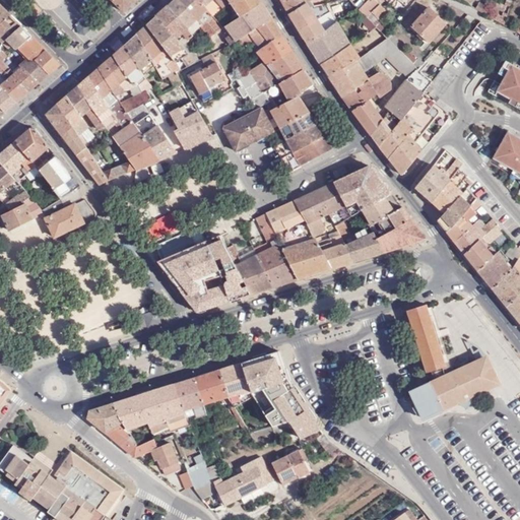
[(114,0),(124,10),(135,0),(114,0)]
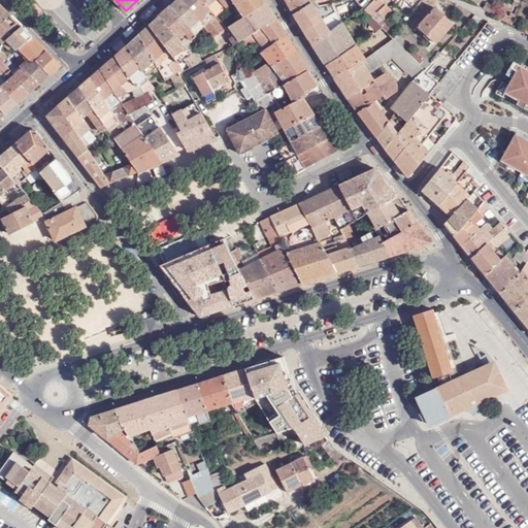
[(177,0),(171,6),(190,28),(200,20),(183,0),(177,0)]
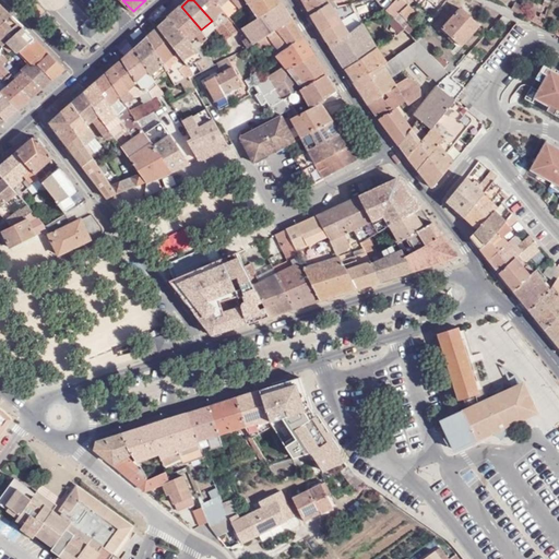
[(217,26),(228,16),(214,0),(193,0),(212,21),(217,26)]
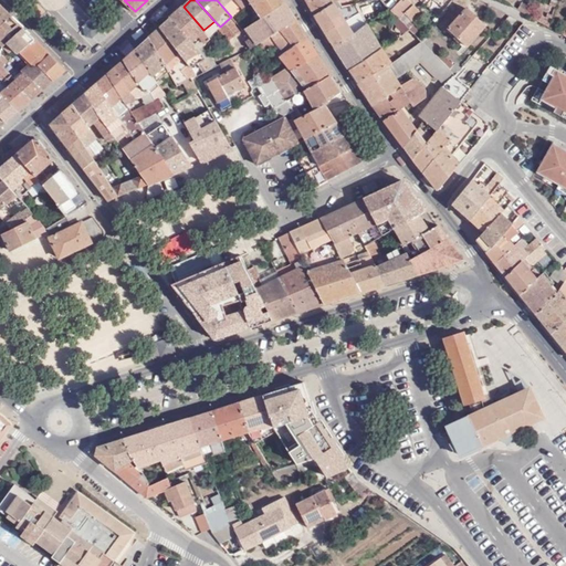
[(242,9),(250,1),(249,0),(217,0),(231,17),(241,8),(242,9)]
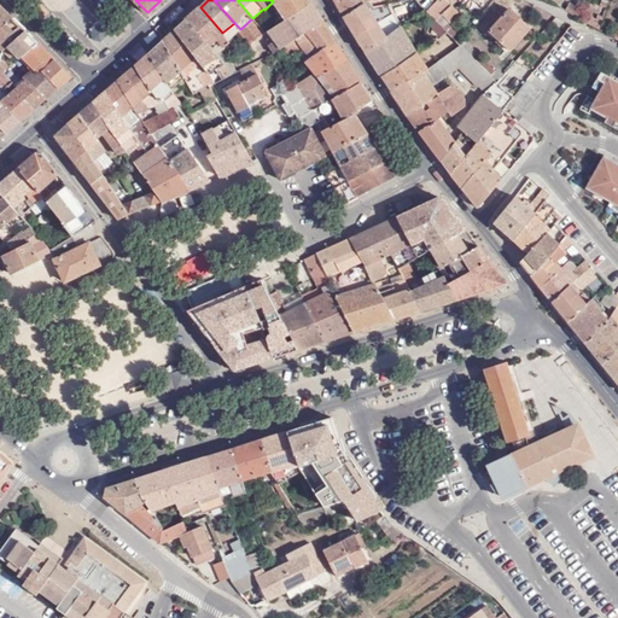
[(312,4),(309,0),(272,0),(273,1),(277,7),(280,12),(286,21),(312,4)]
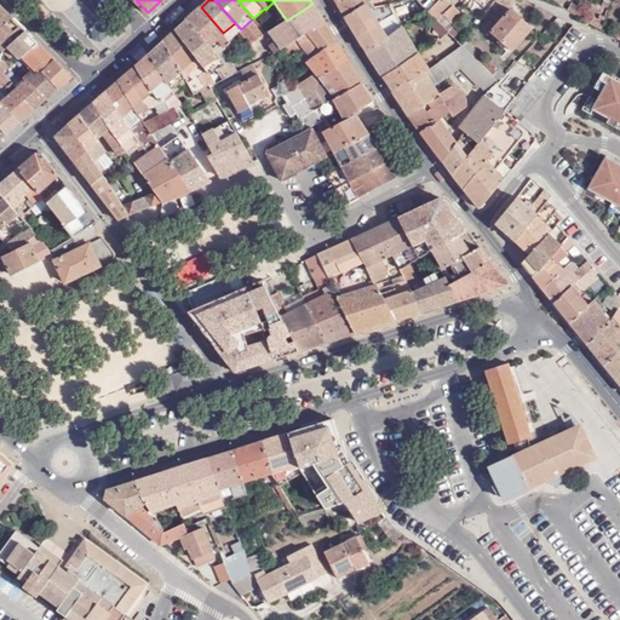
[(371,0),(336,0),(367,51),(403,27),(412,21),(408,16),(401,21),(391,4),(375,7),(371,0)]
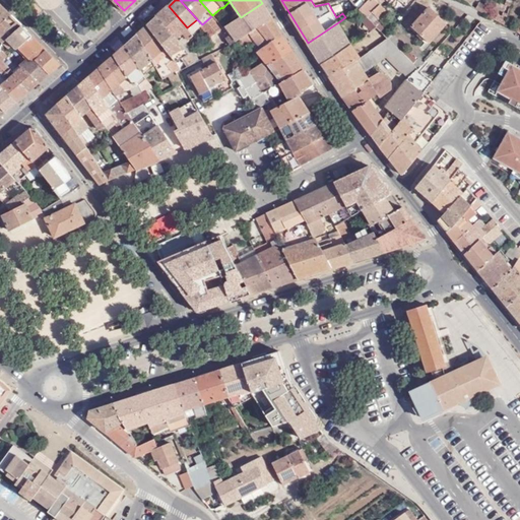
[(361,0),(355,6),(358,8),(359,9),(365,3),(361,0)]
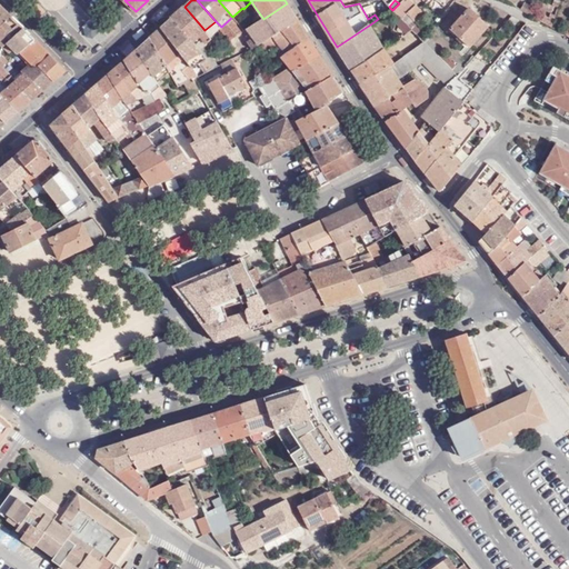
[(395,0),(399,3),(392,10),(401,19),(407,13),(416,25),(426,16),(420,10),(415,5),(410,0),(395,0)]
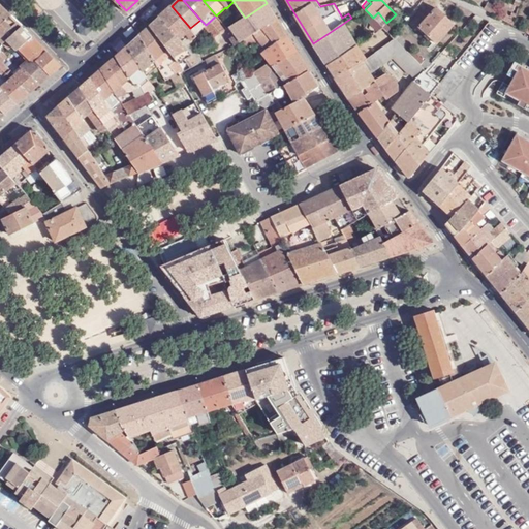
[(498,7),(486,1),(481,8),(494,16),(496,11),(498,7)]
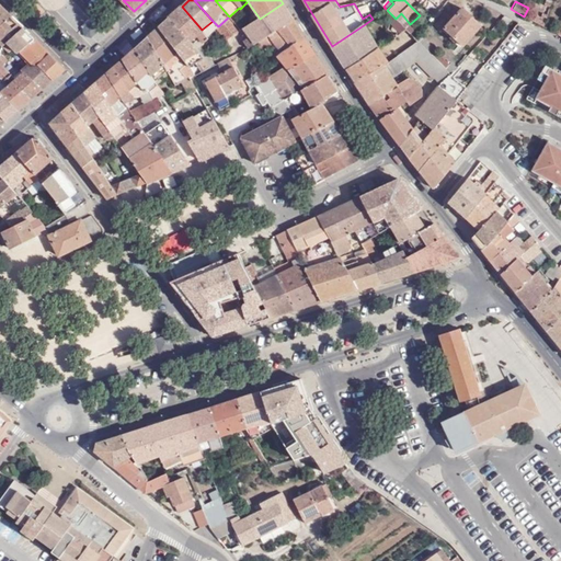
[(0,26),(11,14),(0,3),(0,26)]
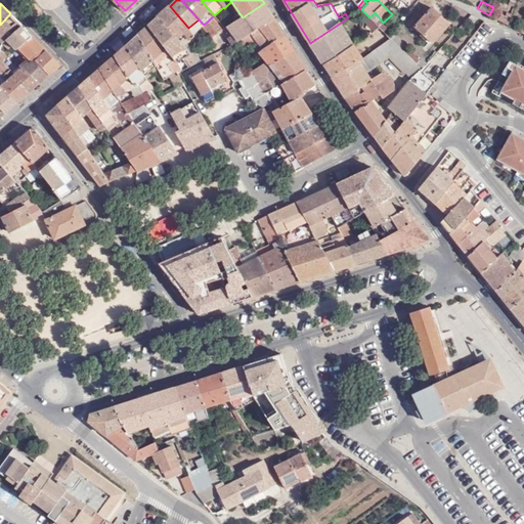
[(274,19),(269,11),(264,3),(243,17),(229,26),(233,32),(228,37),(233,44),(237,42),(274,19)]
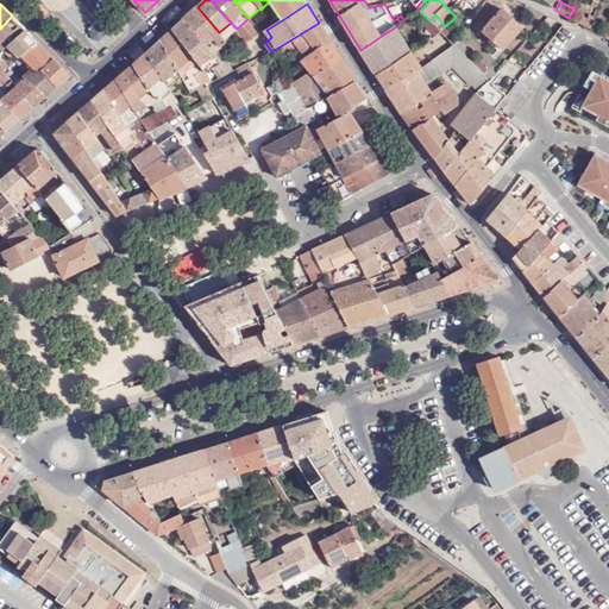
[(207,46),(214,39),(221,48),(227,42),(225,39),(219,32),(198,7),(183,20),(207,46)]
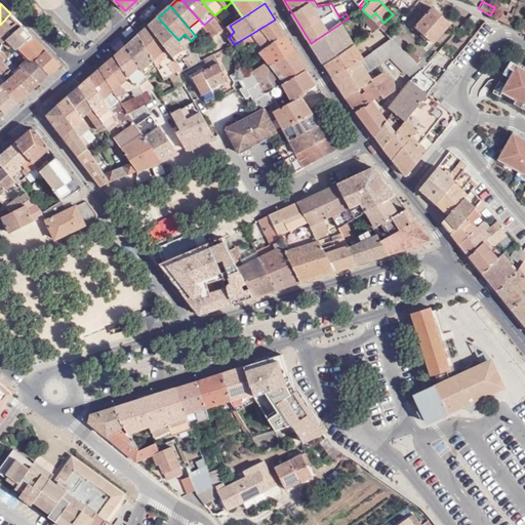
[(357,11),(354,7),(346,13),(349,17),(357,11)]
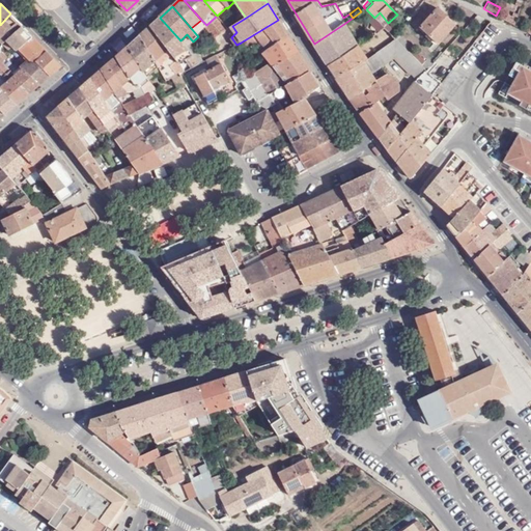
[(421,28),(440,45),(456,25),(437,7),(427,18),(421,11),(412,23),(418,29),(421,28)]
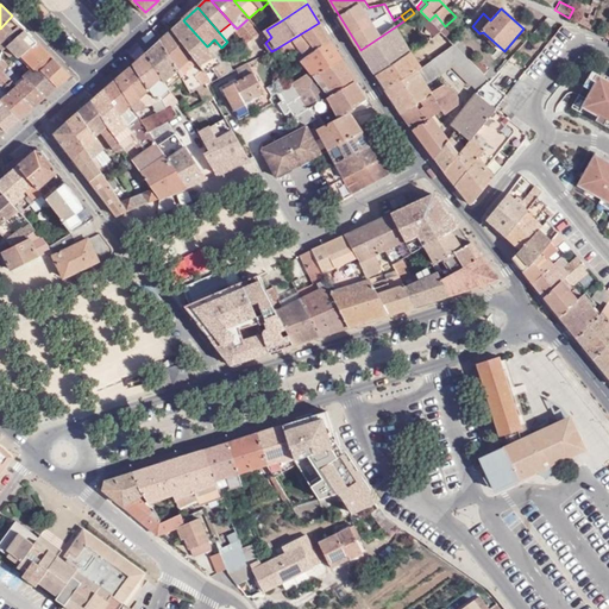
[(450,32),(445,26),(435,14),(429,20),(441,32),(446,37),(450,32)]
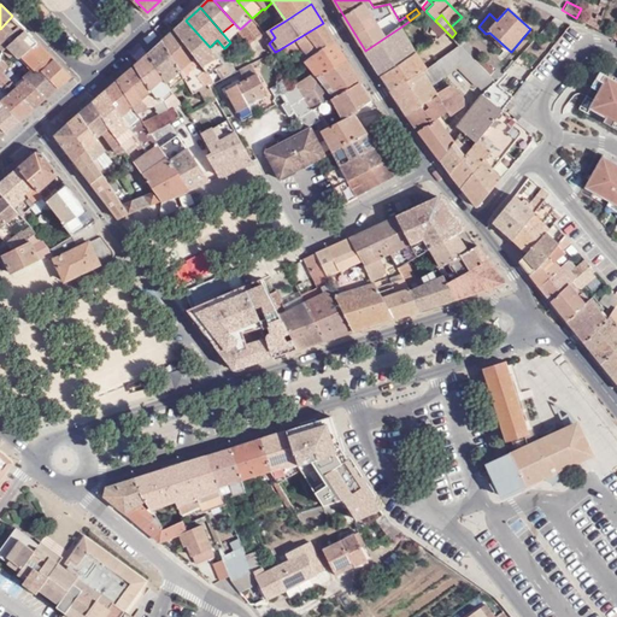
[(27,30),(12,16),(0,29),(0,46),(4,50),(11,45),(27,30)]
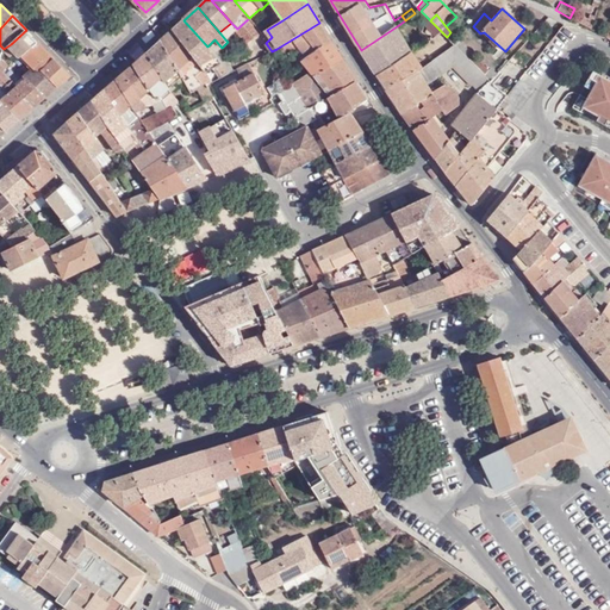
[(589,19),(585,17),(582,24),(591,30),(596,18),(590,16),(589,19)]
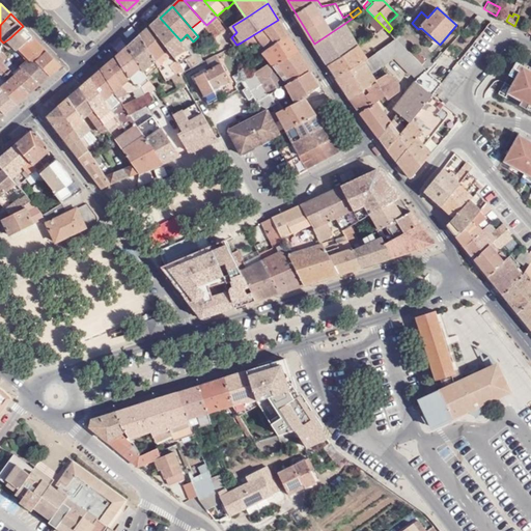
[(485,19),(478,15),(474,20),(477,23),(478,22),(480,24),(485,19)]
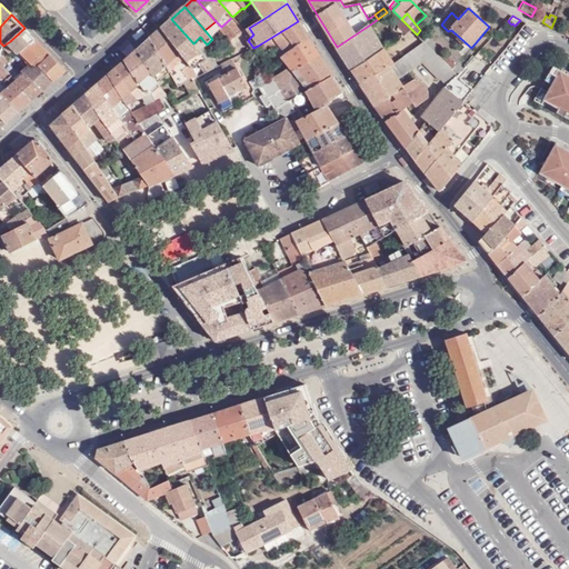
[(231,40),(245,31),(232,17),(221,27),(220,28),(222,30),(231,40)]
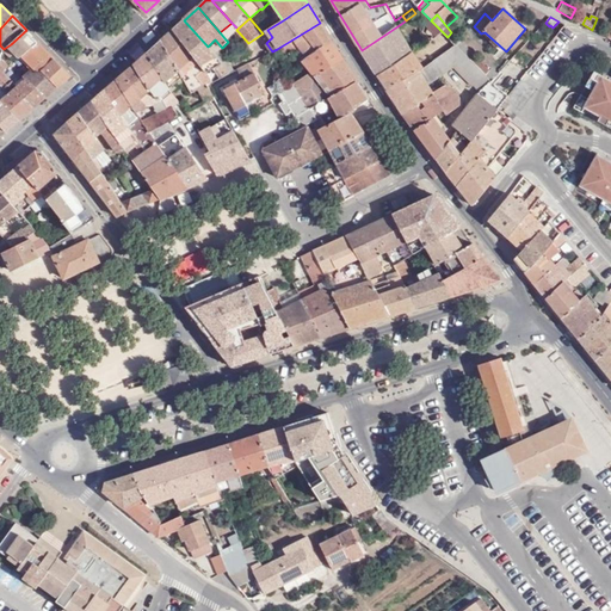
[(216,67),(223,76),(229,74),(215,54),(208,47),(184,20),(173,29),(202,67),(204,71),(205,73),(216,67)]
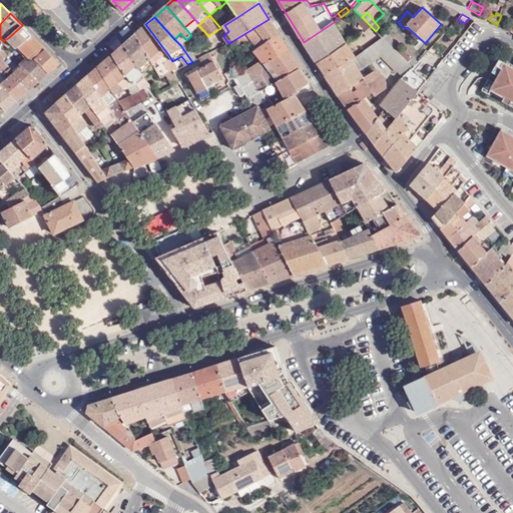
[(357,21),(355,28),(360,35),(372,27),(362,17),(357,21)]
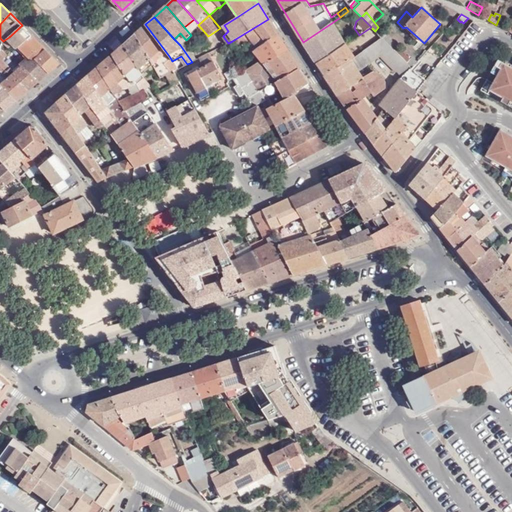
[(184,27),(189,33),(198,25),(199,24),(194,19),(184,27)]
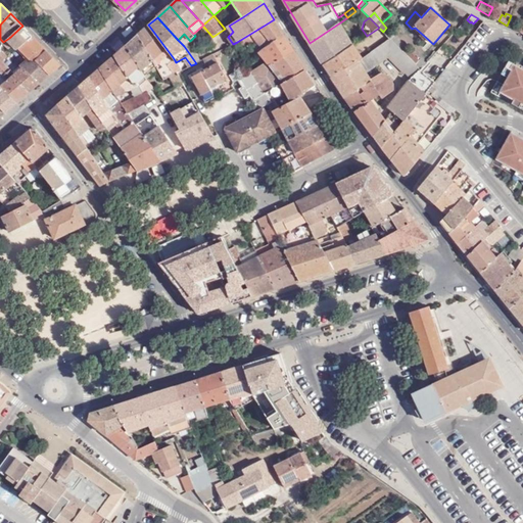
[(285,36),(274,19),(237,42),(242,49),(251,44),(256,41),(262,47),(264,49),(285,36)]
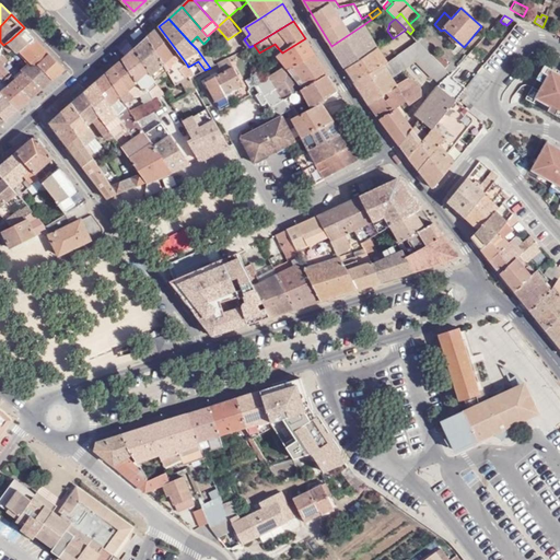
[(86,24),(82,28),(83,37),(92,38),(96,34),(95,25),(86,24)]
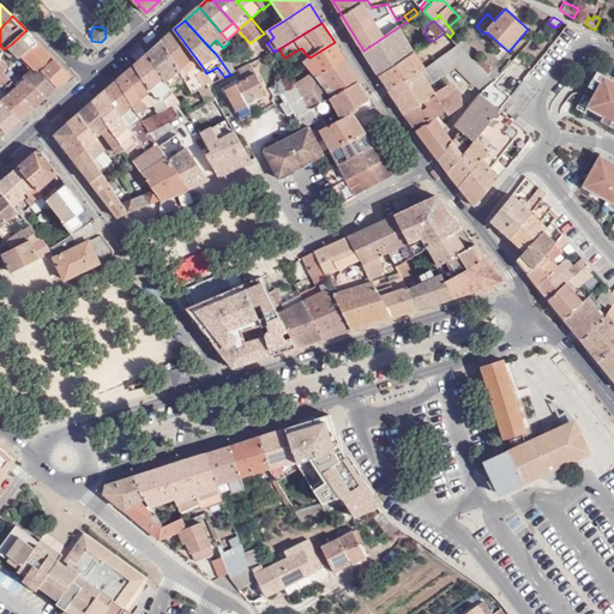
[(414,53),(399,26),(363,50),(368,58),(380,76),(414,53)]
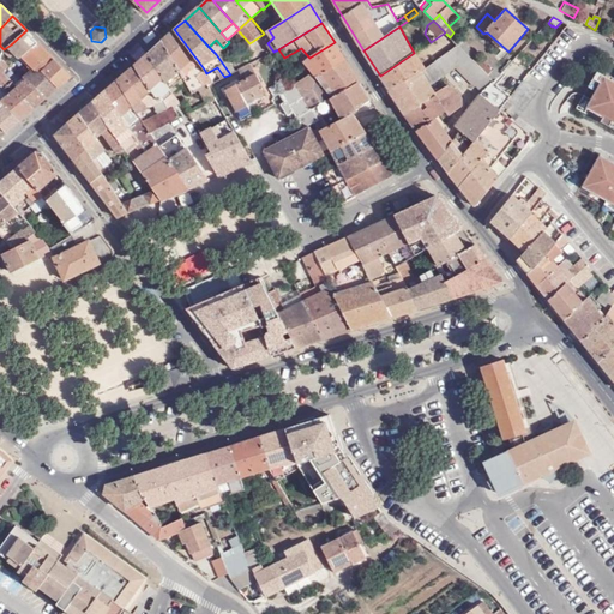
[(206,86),(199,76),(205,71),(203,67),(174,29),(162,40),(180,71),(184,78),(193,94),(200,90),(206,86)]
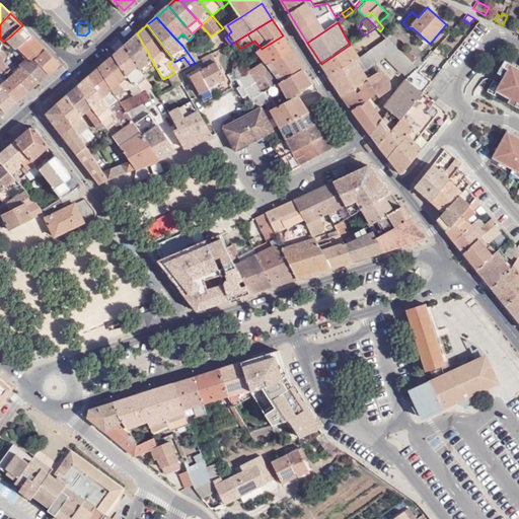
[(16,45),(19,48),(32,35),(22,25),(9,38),(16,45)]
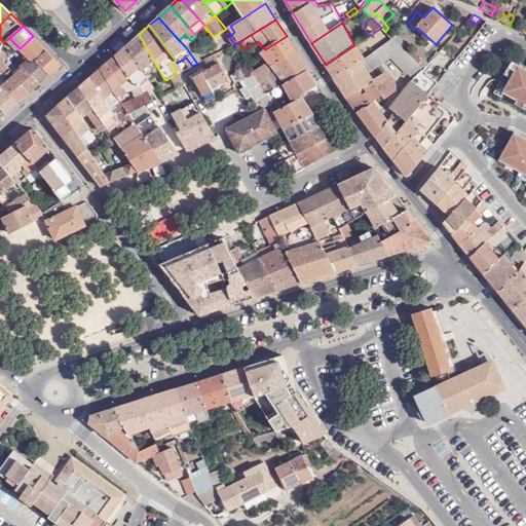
[(154,61),(139,34),(126,45),(143,70),(154,61)]
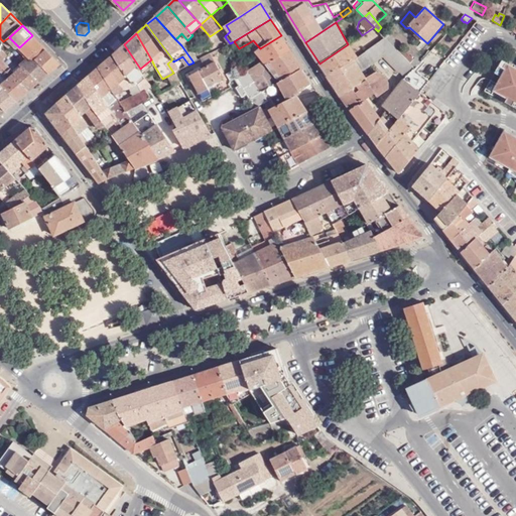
[(33,60),(34,59),(46,48),(32,35),(19,47),(29,57),(33,60)]
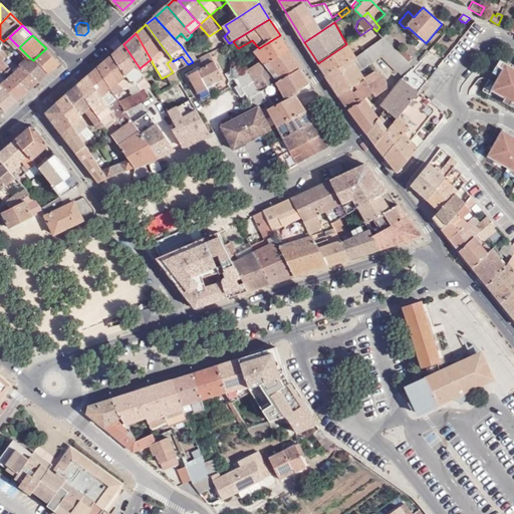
[(254,52),(255,53),(264,64),(265,65),(288,49),(280,35),(259,48),(254,52)]
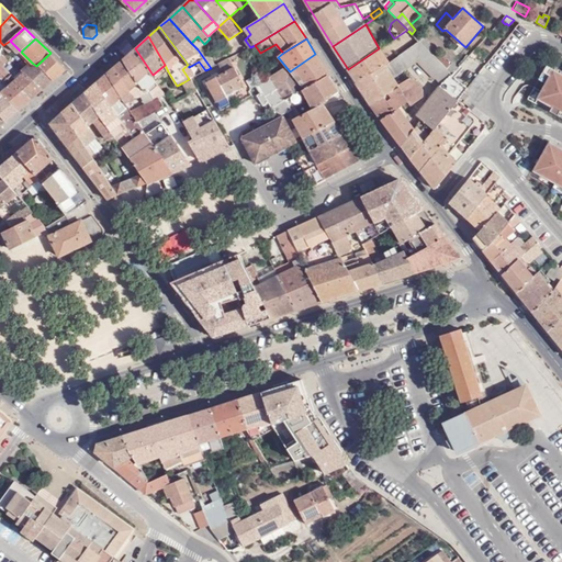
[(434,47),(424,38),(419,42),(429,52),(434,47)]
